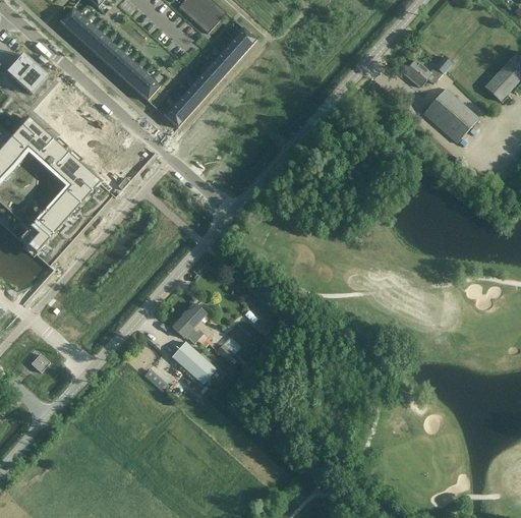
[(226,11),(213,0),(183,0),(178,5),(208,33),(226,11)]
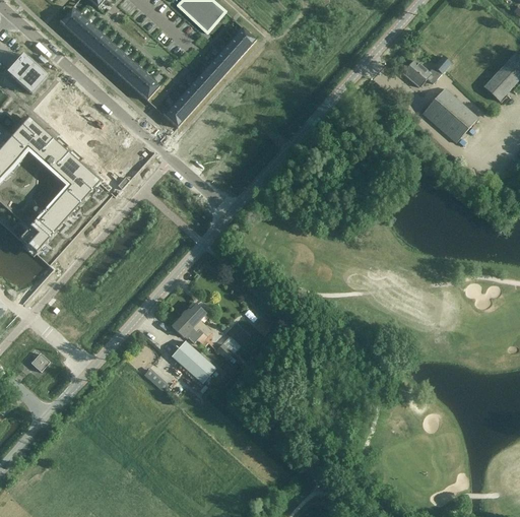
[(66,27),(79,12),(72,6),(59,20),(66,27)]
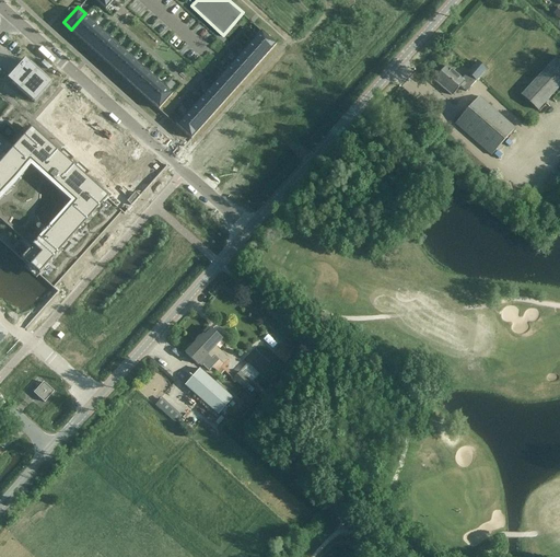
[(80,36),(93,21),(85,13),(71,30),(80,36)]
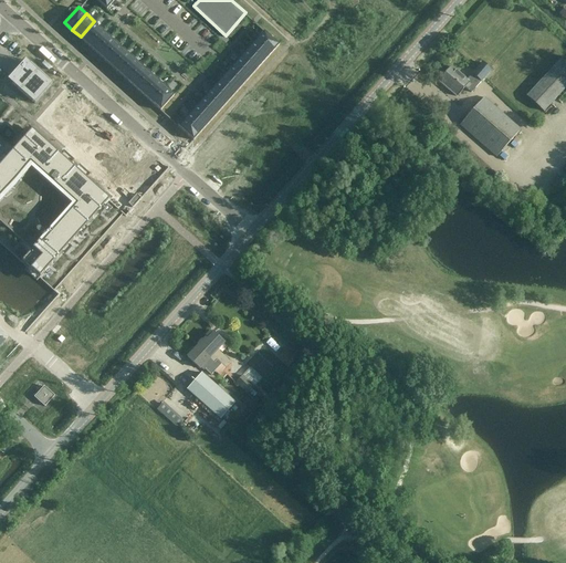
[(88,43),(102,28),(94,21),(81,37),(88,43)]
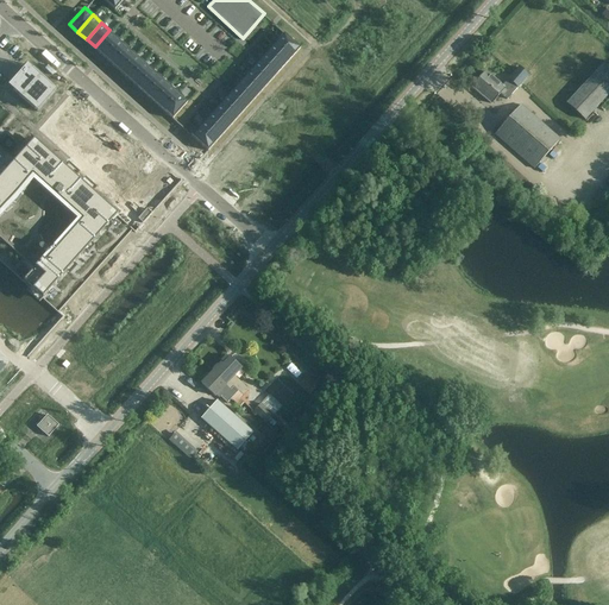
[(104,55),(119,38),(110,30),(95,46),(104,55)]
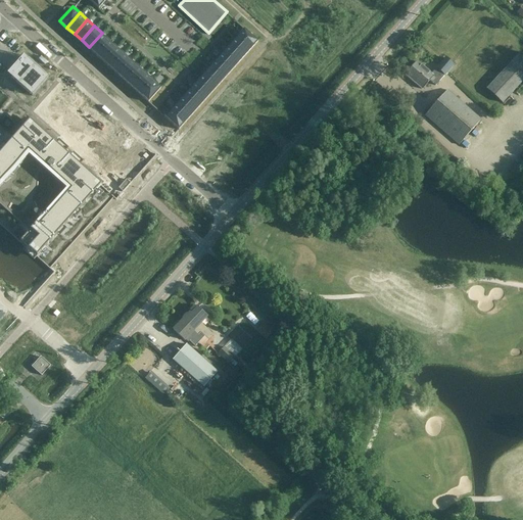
[(257,39),(243,27),(237,34),(251,46),(257,39)]
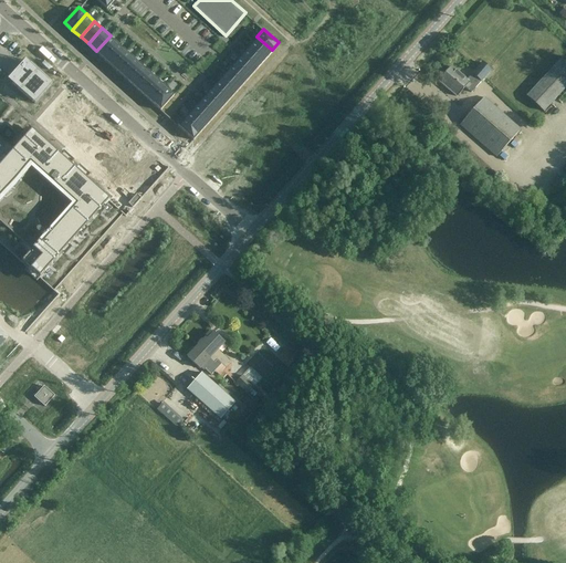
[(104,58),(118,42),(111,35),(96,51),(104,58)]
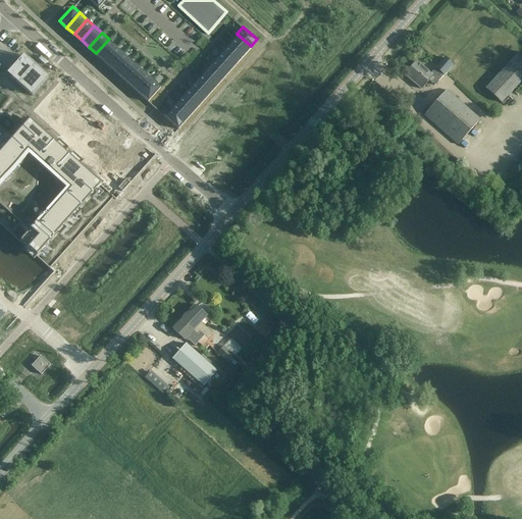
[(251,46),(237,34),(229,41),(244,54),(251,46)]
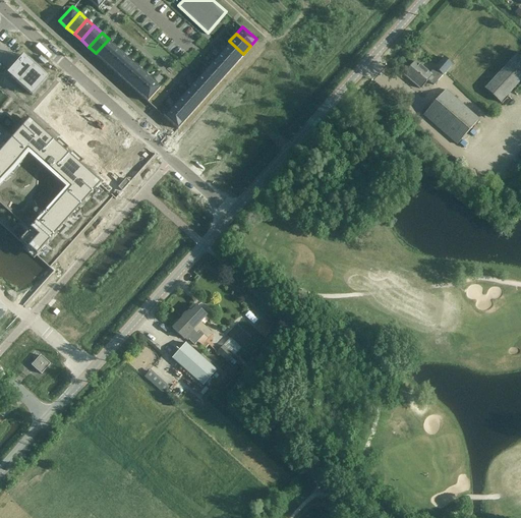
[(103,60),(116,46),(109,39),(96,53),(103,60)]
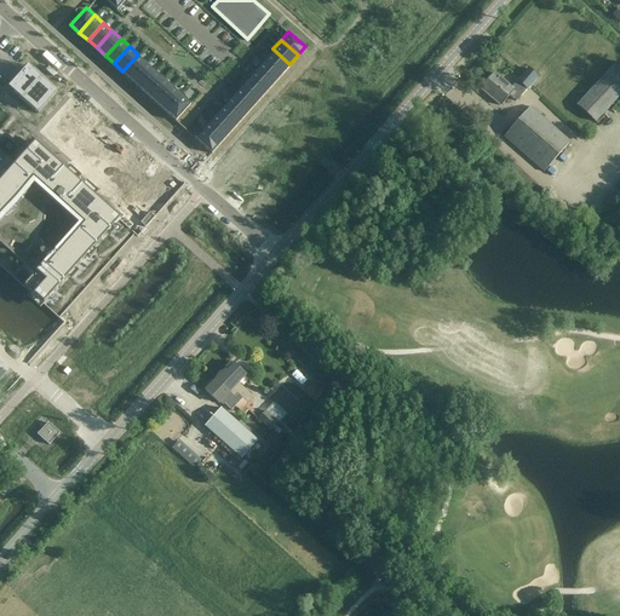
[(290,64),(273,49),(265,57),(282,73),(290,64)]
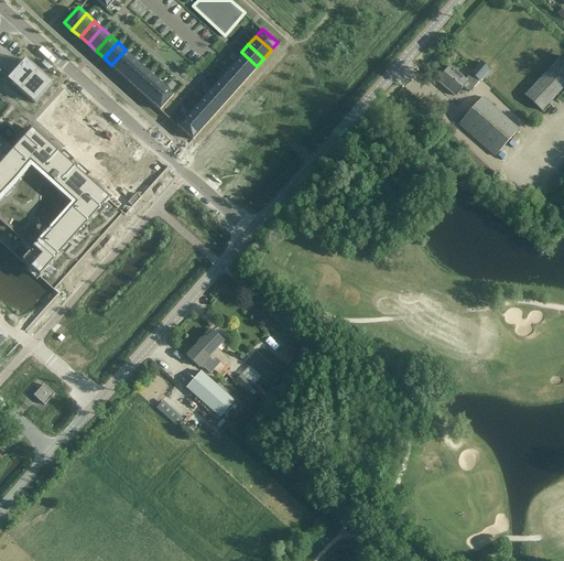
[(120,72),(133,56),(126,50),(111,65),(120,72)]
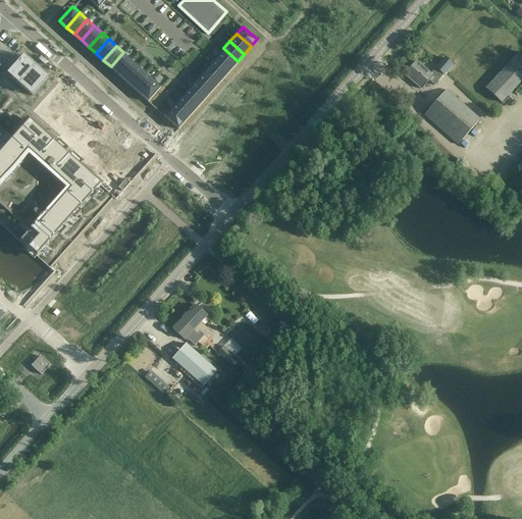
[(238,61),(223,48),(216,55),(230,68),(238,61)]
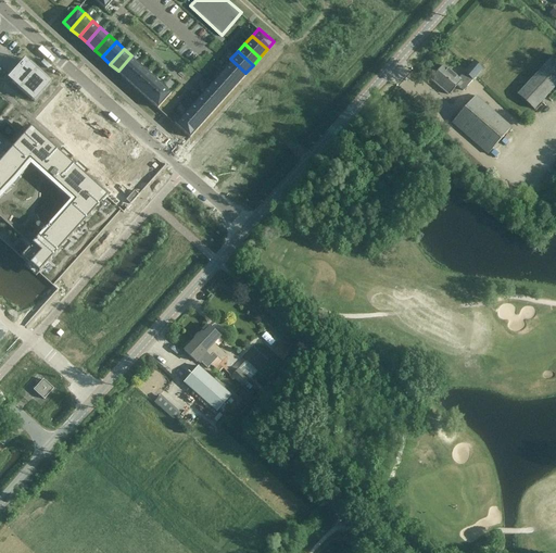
[(534,107),(555,82),(555,54),(554,53),(518,91),(534,107)]
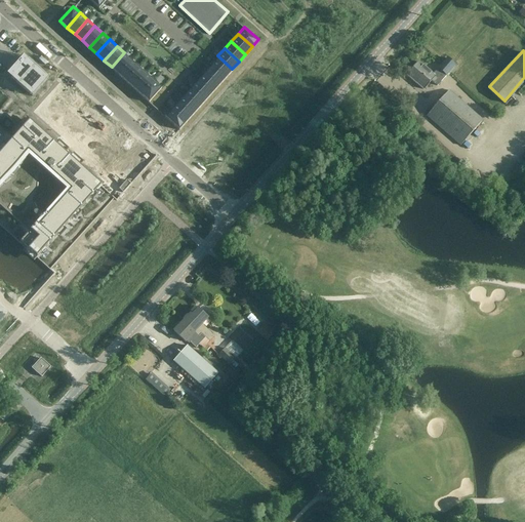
[(119,74),(131,59),(124,52),(112,67),(119,74)]
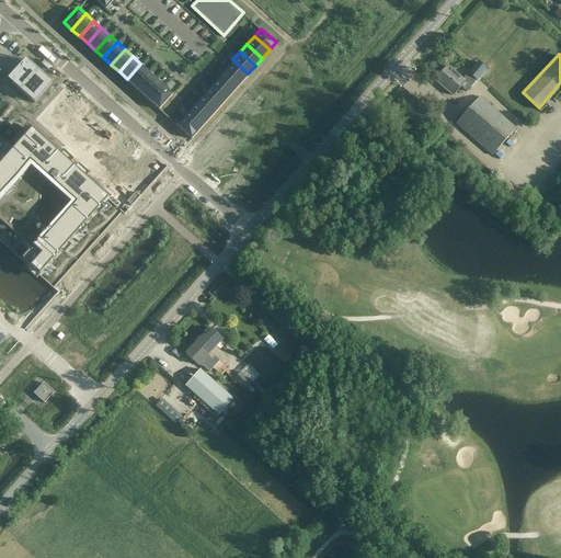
[(248,73),(232,59),(226,68),(241,81),(248,73)]
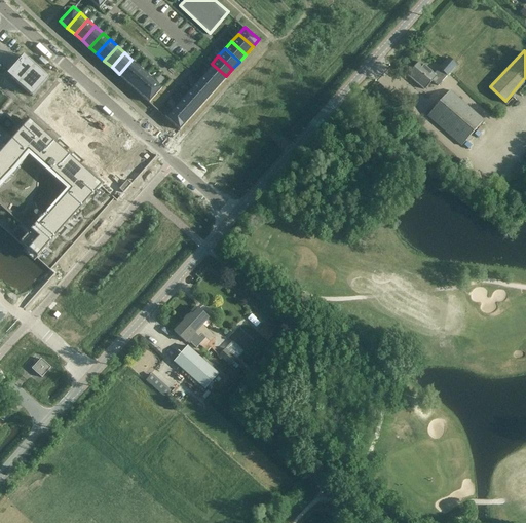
[(424,86),(431,78),(438,83),(455,63),(447,55),(434,72),(419,60),(408,73),(424,86)]
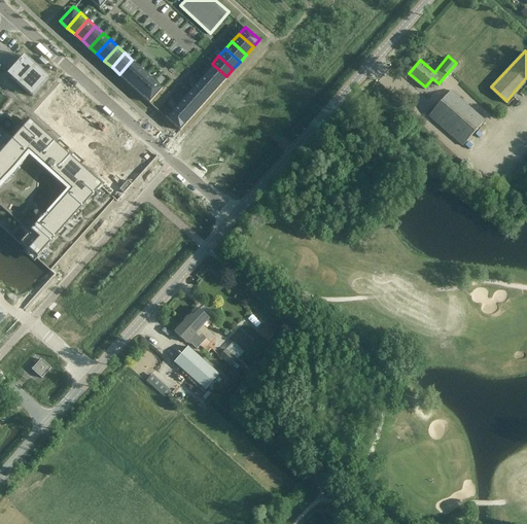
[(28,57),(11,76),(29,92),(30,93),(46,73),(28,58),(28,57)]
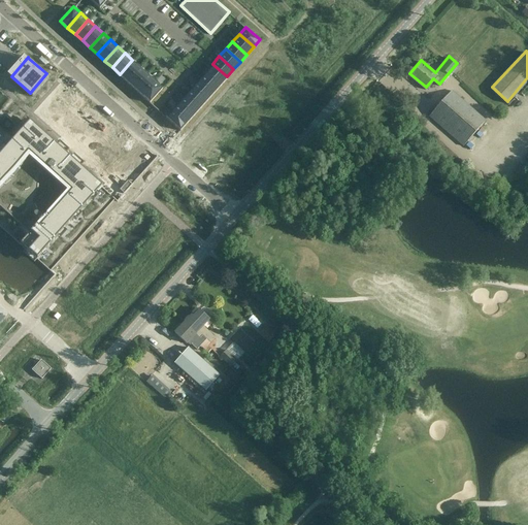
[(127,80),(140,66),(132,60),(120,74),(127,80)]
